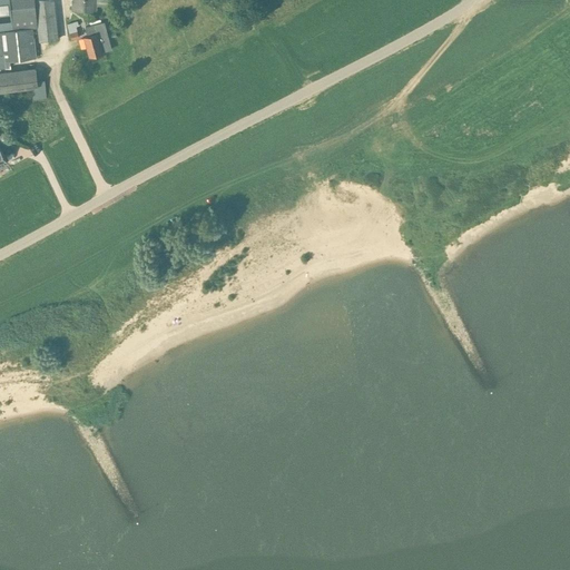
[(8,0),(0,0),(0,31),(12,30),(8,0)]
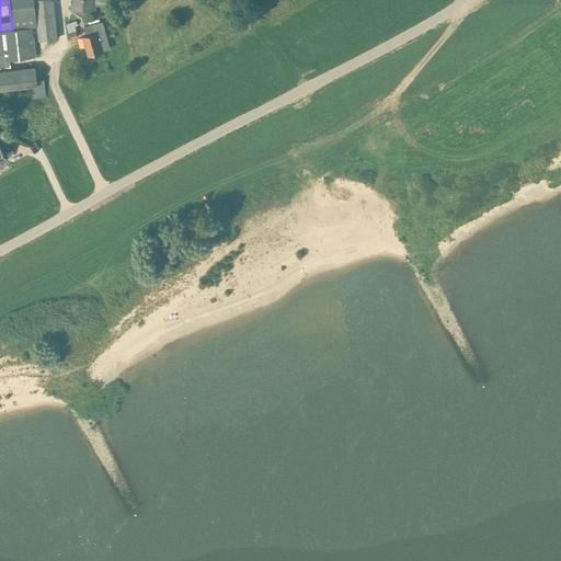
[(70,0),(70,11),(95,11),(95,3),(107,3),(106,0),(70,0)]
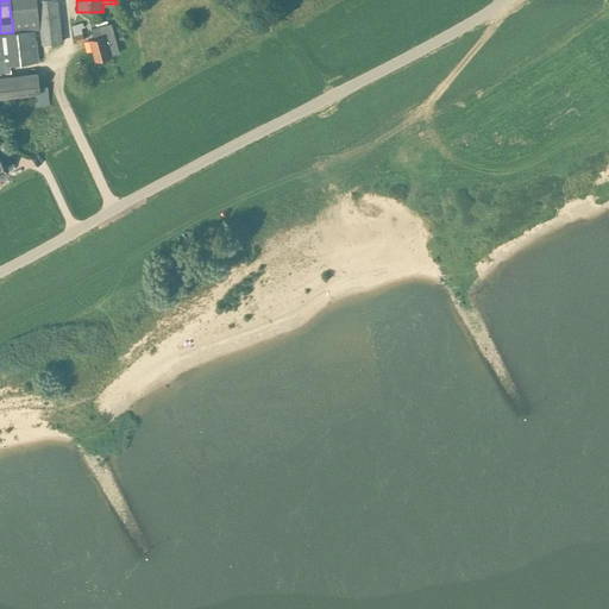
[(82,22),(71,25),(76,42),(83,41),(80,27),(83,26),(82,22)]
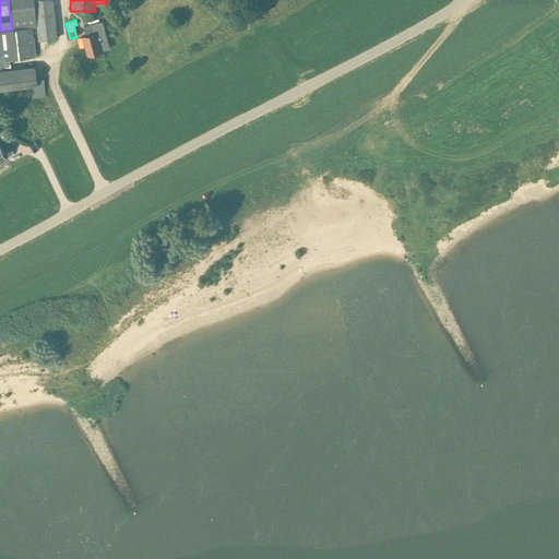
[(83,26),(85,35),(82,36),(87,55),(100,50),(109,48),(100,22),(83,26)]
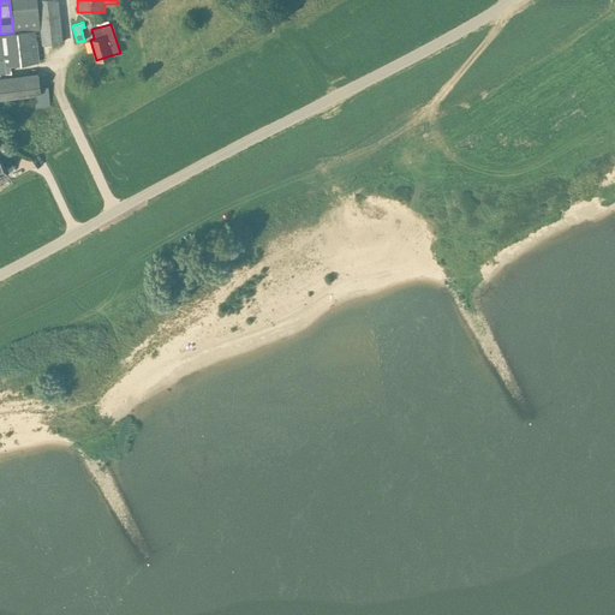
[(0,45),(1,58),(0,58),(0,72),(7,72),(9,72),(11,72),(10,65),(40,61),(37,45),(36,30),(13,33),(0,34),(0,45)]
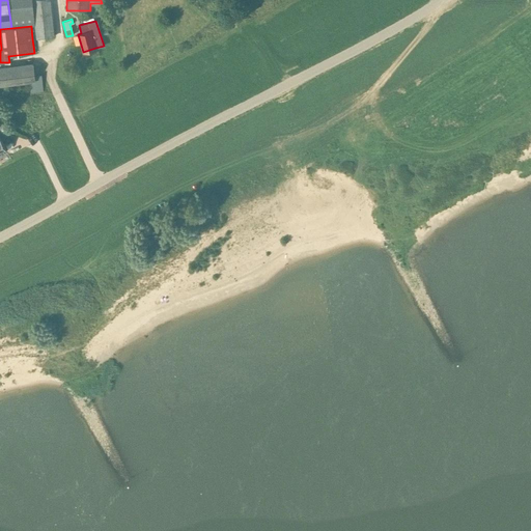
[(32,63),(23,64),(25,81),(34,80),(32,63)]
